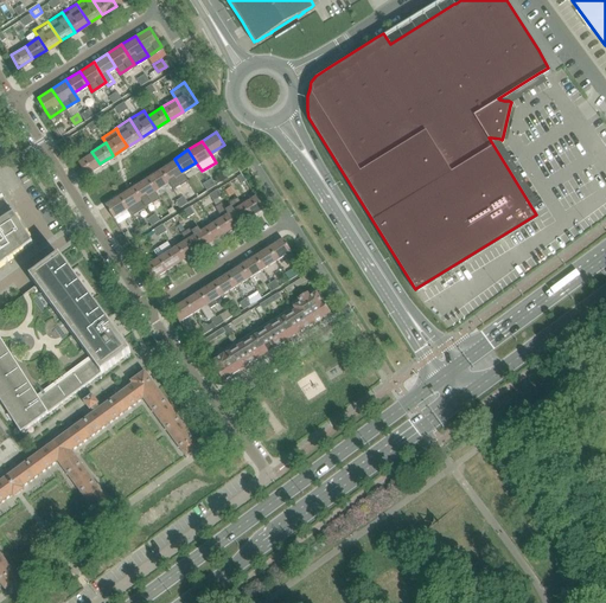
[(85,173),(100,164),(91,152),(77,160),(85,173)]
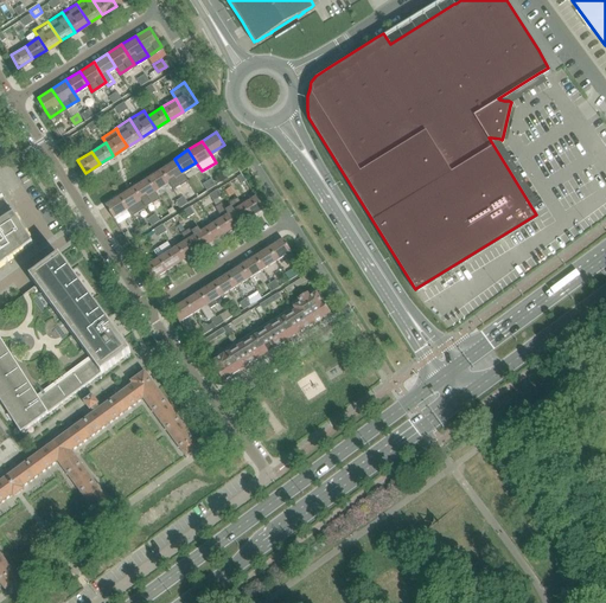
[(160,167),(168,180),(173,187),(186,178),(182,171),(174,159),(160,167)]
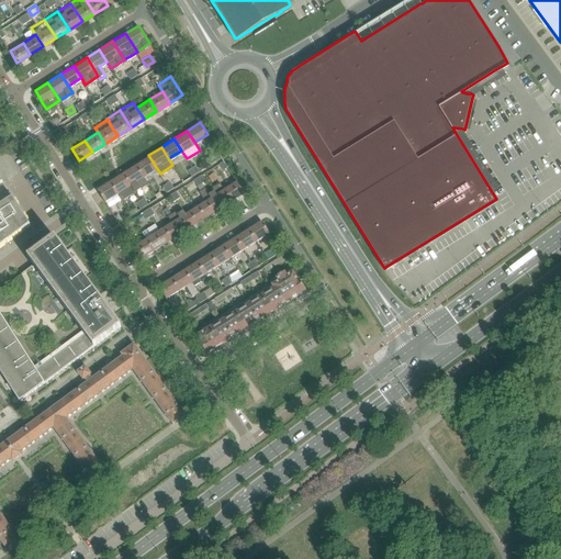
[(148,155),(135,164),(143,175),(156,167),(148,155)]
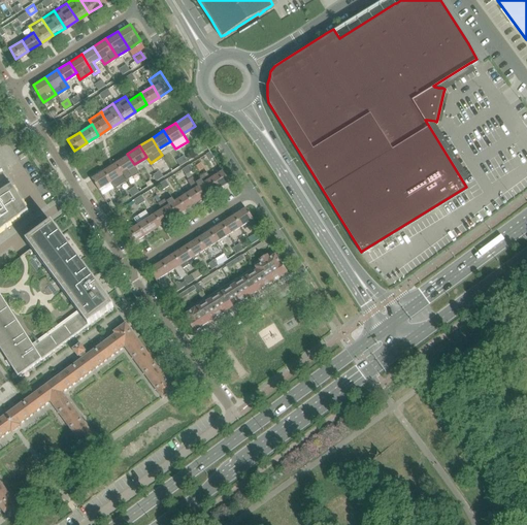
[(127,154),(114,161),(126,178),(138,170),(134,164),(127,154)]
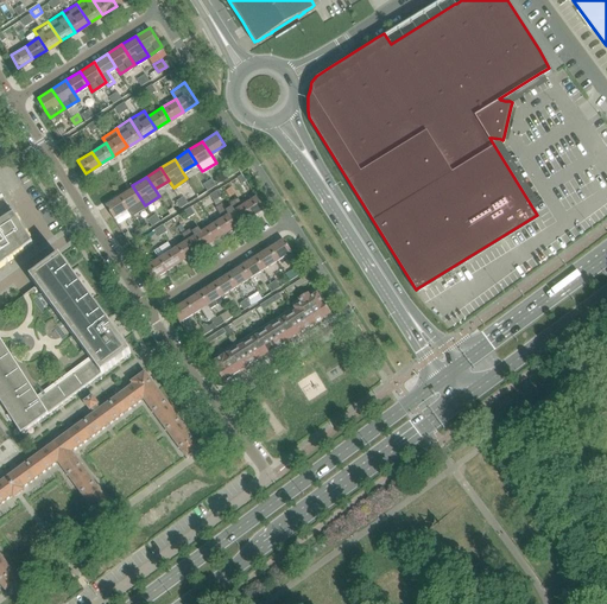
[(145,205),(132,185),(119,195),(126,207),(131,214),(145,205)]
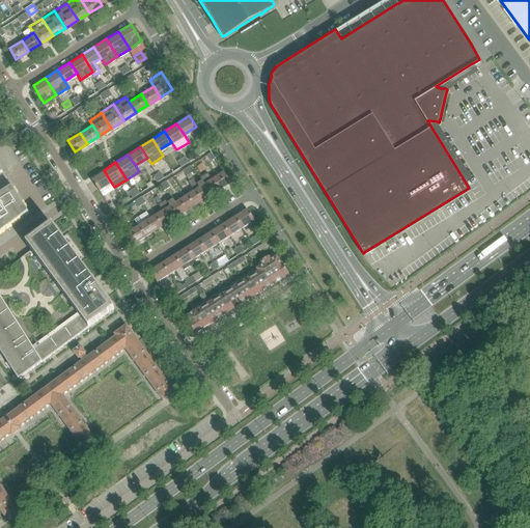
[(218,188),(230,181),(223,169),(212,177),(218,188)]
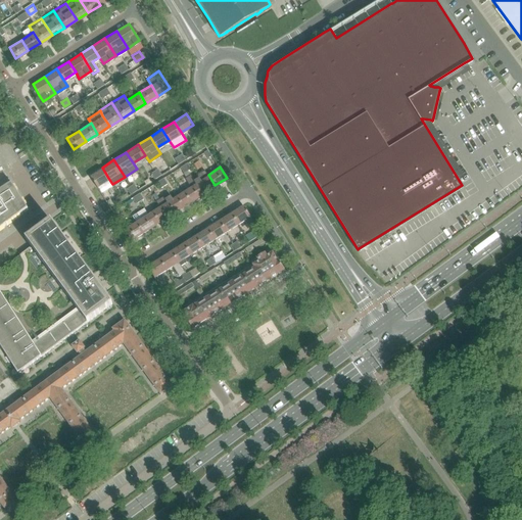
[(0,226),(28,207),(2,168),(0,169),(0,226)]
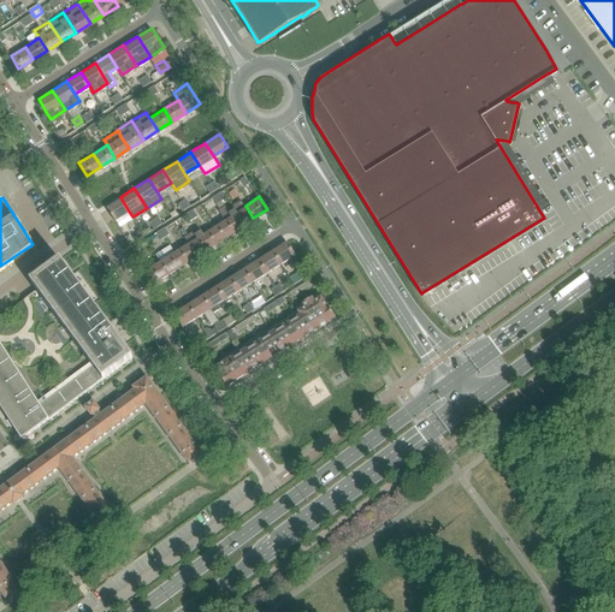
[(114,219),(128,209),(120,197),(106,206),(114,219)]
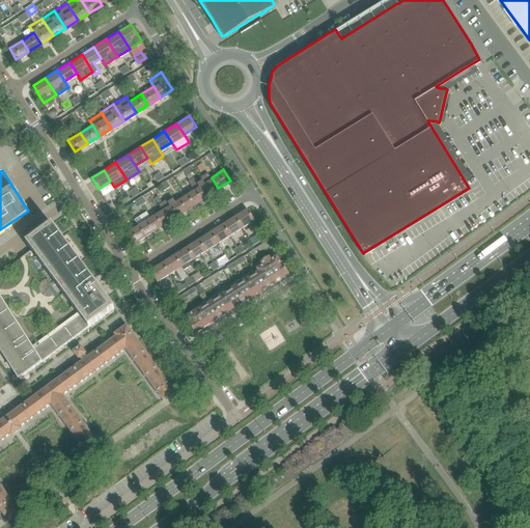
[(195,178),(205,196),(218,188),(212,177),(211,177),(206,171),(195,178)]
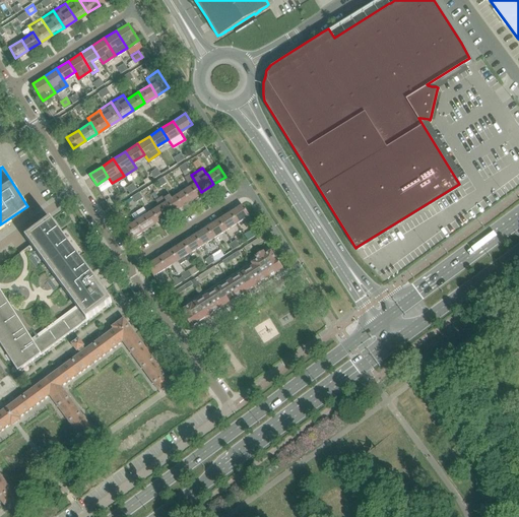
[(190,184),(183,188),(190,199),(201,192),(191,175),(189,172),(188,172),(185,174),(184,175),(190,184)]
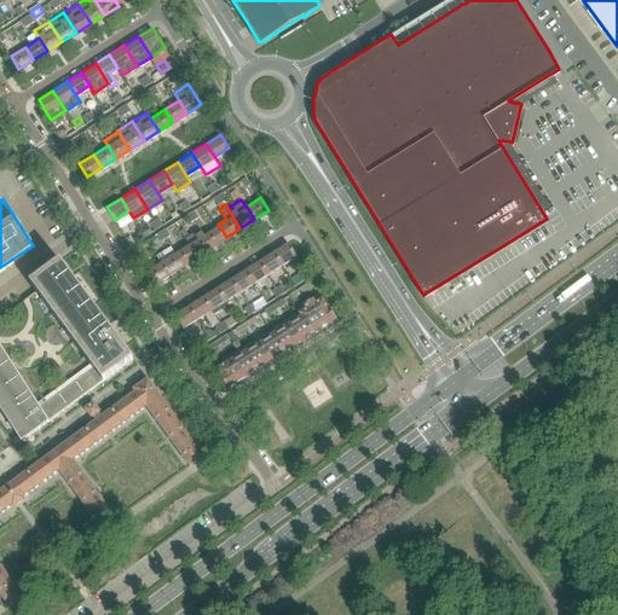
[(203,233),(212,247),(226,237),(218,224),(203,233)]
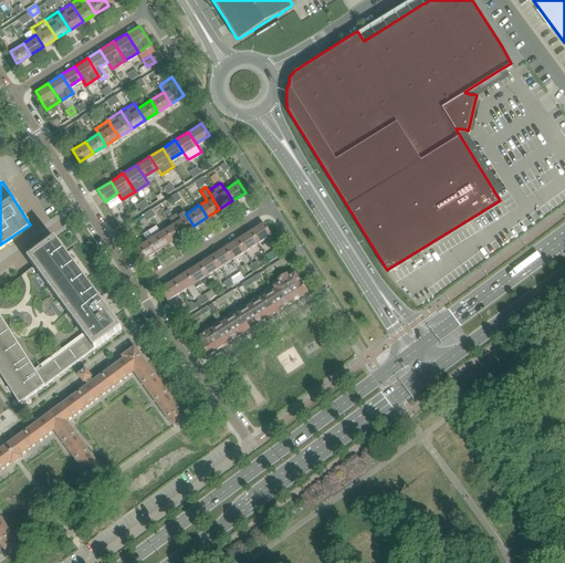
[(180,233),(194,226),(186,214),(181,207),(168,215),(173,222),(180,233)]
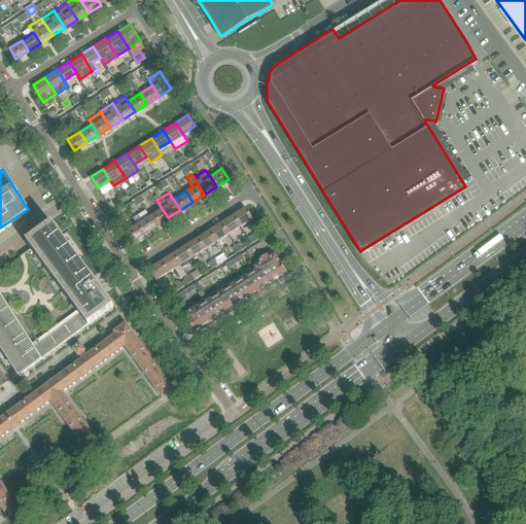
[(250,228),(256,223),(245,205),(233,213),(239,223),(245,219),(249,225),(250,228)]
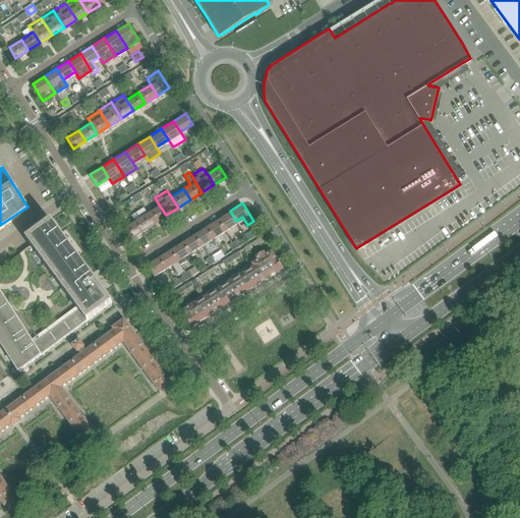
[(159,205),(147,212),(154,223),(166,215),(159,205)]
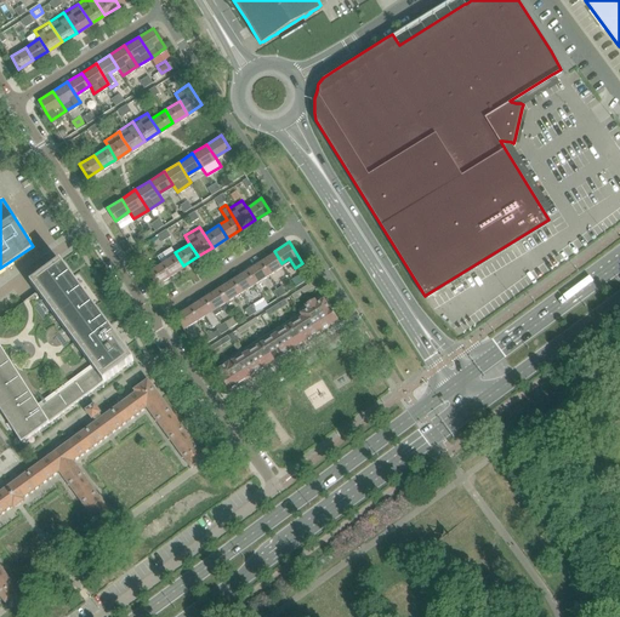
[(161,262),(169,274),(183,266),(175,252),(170,245),(155,253),(161,262)]
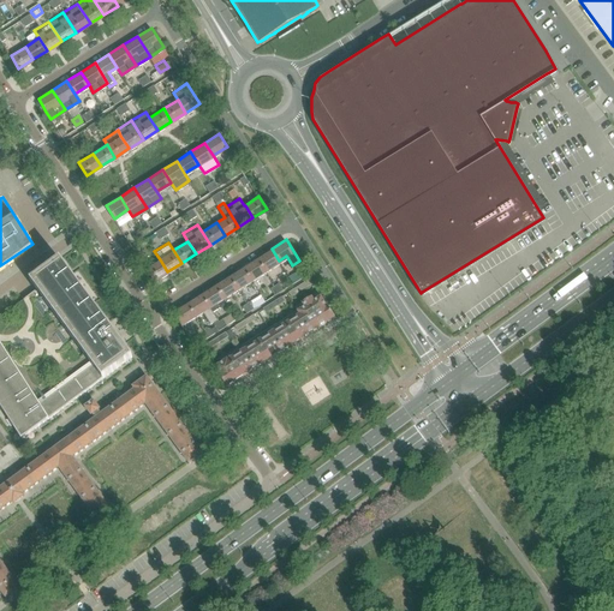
[(272,249),(257,257),(266,269),(279,261),(272,249)]
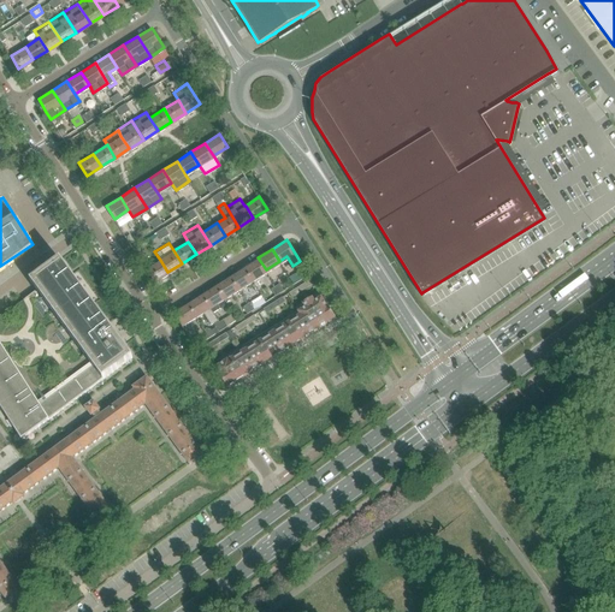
[(34,289),(23,297),(0,313),(0,405),(21,437),(131,355),(59,256),(29,279),(30,279),(36,287),(35,289),(34,289)]
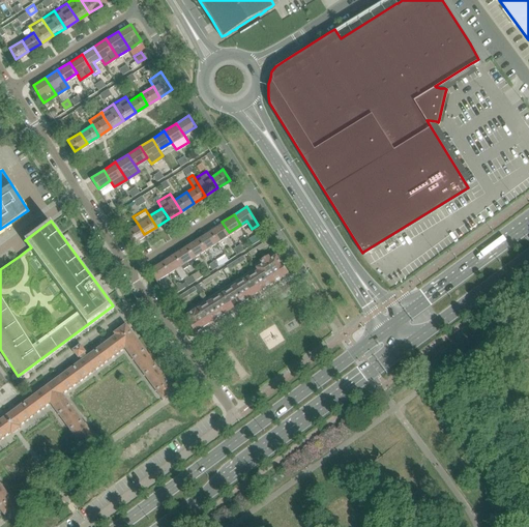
[(222,222),(209,230),(216,240),(229,232),(222,222)]
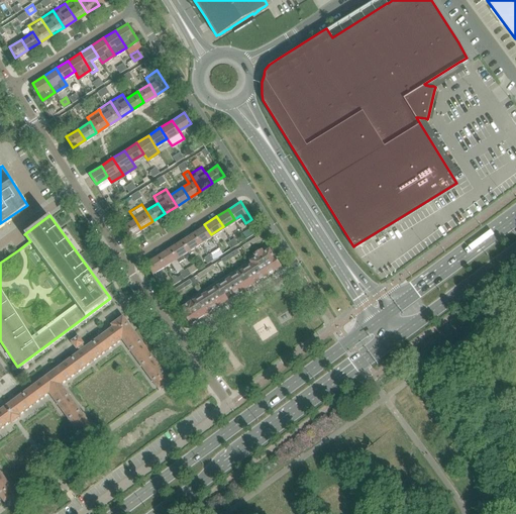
[(134,218),(122,225),(128,235),(128,236),(140,228),(134,218)]
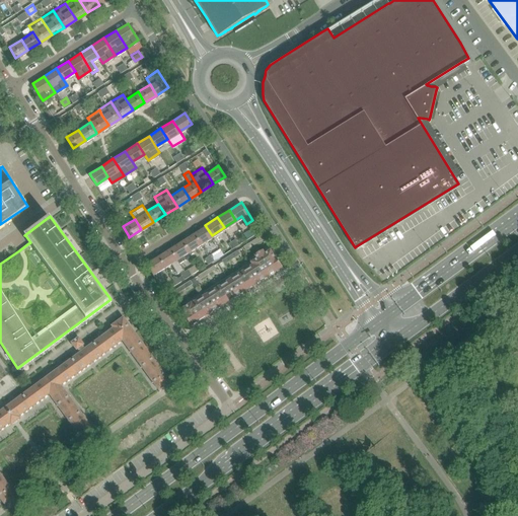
[(205,225),(194,232),(200,242),(212,235),(205,225)]
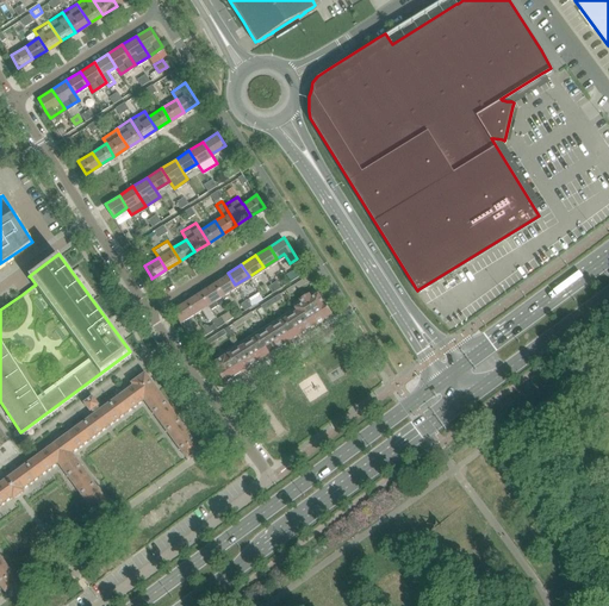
[(228,273),(213,282),(221,294),(235,285),(228,273)]
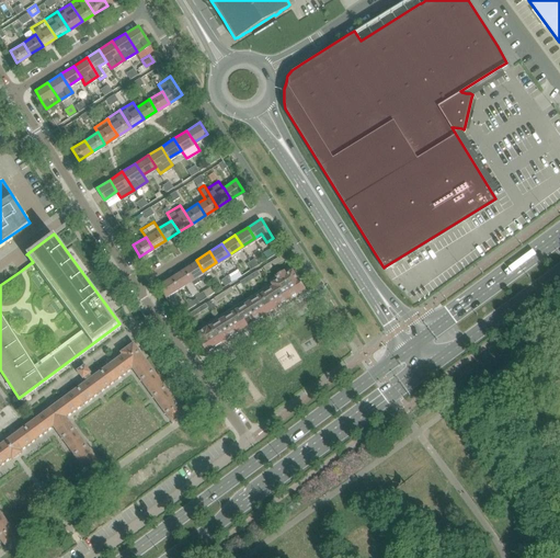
[(197,274),(203,271),(196,260),(183,268),(193,283),(200,279),(197,274)]
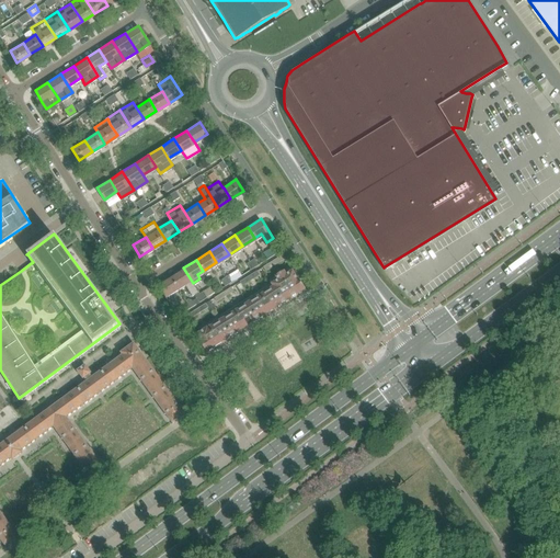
[(183,268),(170,275),(178,287),(184,283),(191,294),(193,292),(197,289),(193,283),(183,268)]
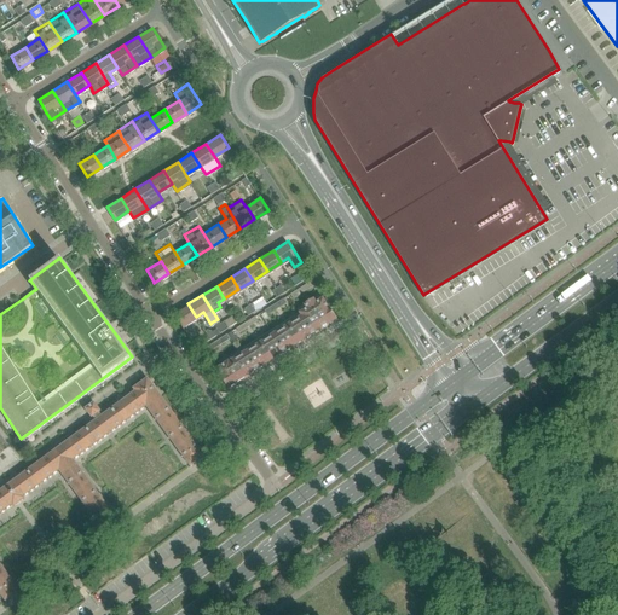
[(300,313),(299,313),(311,332),(335,317),(328,305),(328,303),(327,305),(322,295),(315,299),(312,296),(302,302),(305,306),(298,309),(300,313)]
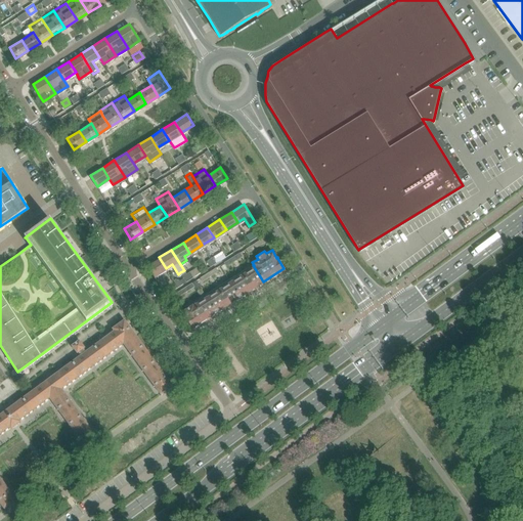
[(154,275),(166,268),(159,257),(147,265),(154,275)]
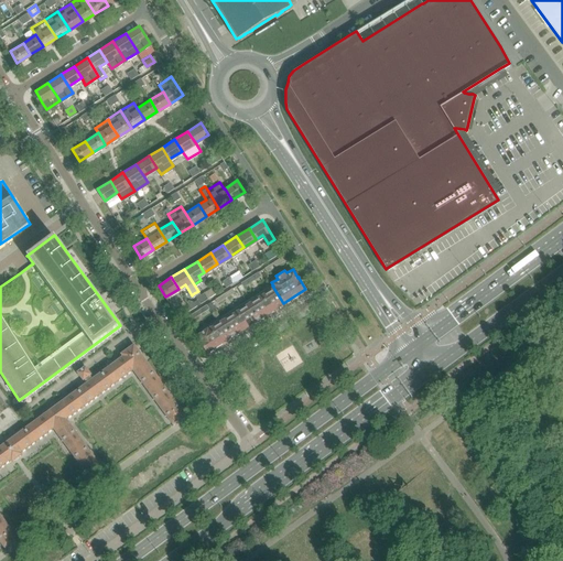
[(258,319),(283,303),(272,286),(247,302),(258,319)]
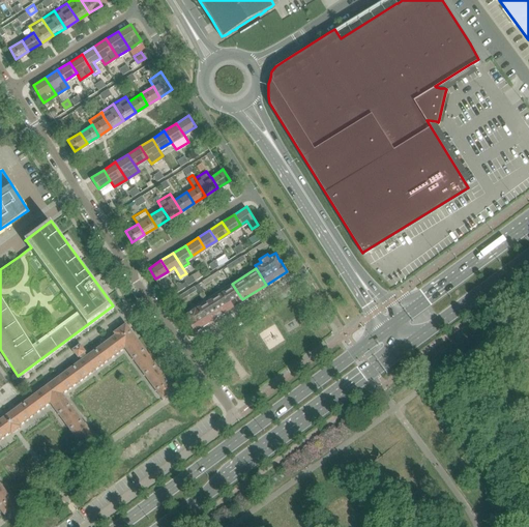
[(186,273),(182,275),(185,279),(187,283),(190,281),(187,275),(186,273)]
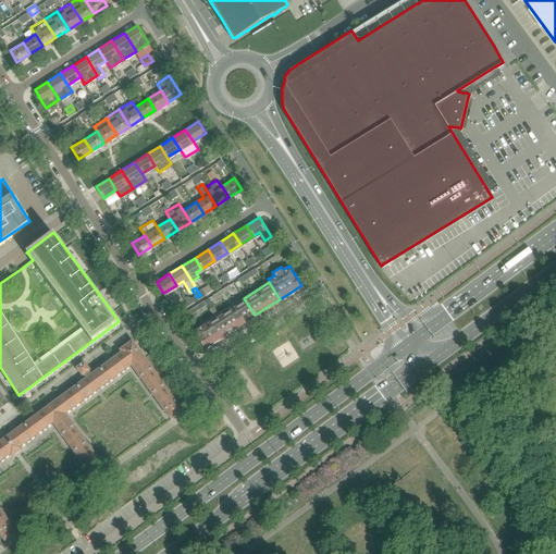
[(244,298),(219,315),(230,331),(255,315),(244,298)]
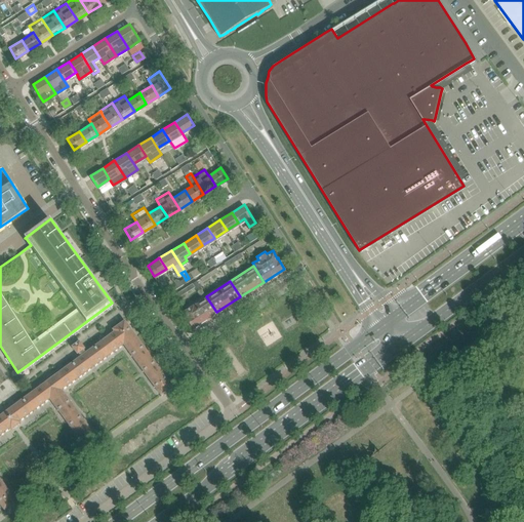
[(192,327),(216,312),(206,296),(193,305),(193,304),(182,311),(183,311),(186,316),(186,317),(192,327)]
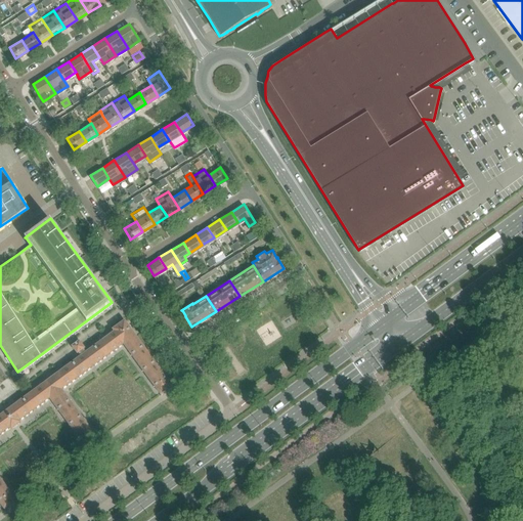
[(0,502),(3,507),(4,507),(15,497),(0,476),(0,431),(9,425),(10,427),(19,420),(18,418),(49,396),(86,446),(98,437),(97,437),(60,387),(123,342),(160,392),(172,383),(171,383),(124,317),(112,327),(102,334),(104,336),(85,350),(82,347),(84,346),(78,338),(71,344),(76,351),(78,350),(80,353),(0,411),(0,502)]
